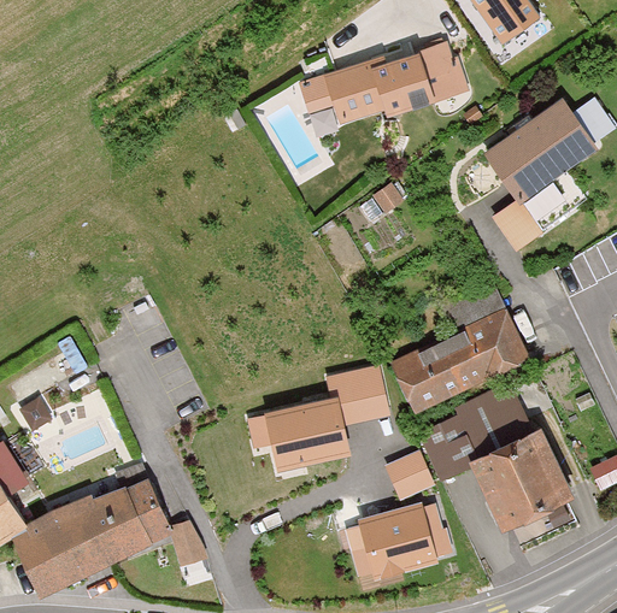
[(474,0),(503,43),(544,17),(533,0),(474,0)]
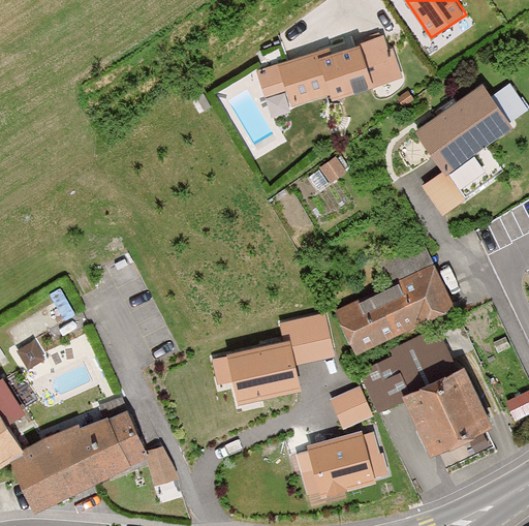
[(331,101),(402,78),(393,50),(389,51),(383,36),(317,58),(315,53),(255,72),(265,99),(286,93),(290,109),(329,96),(331,101)]
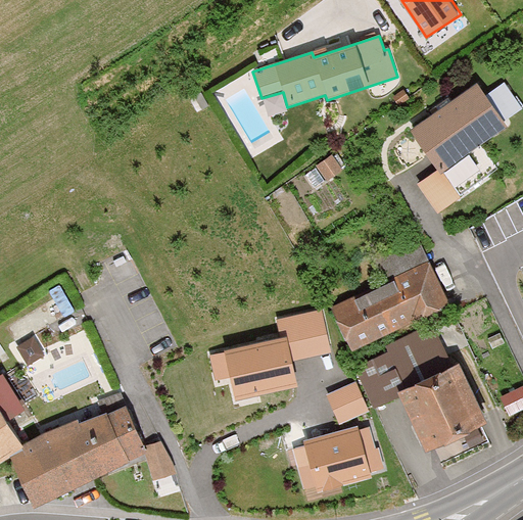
[(440,176),(509,130),(477,84),(410,131),(440,176)]
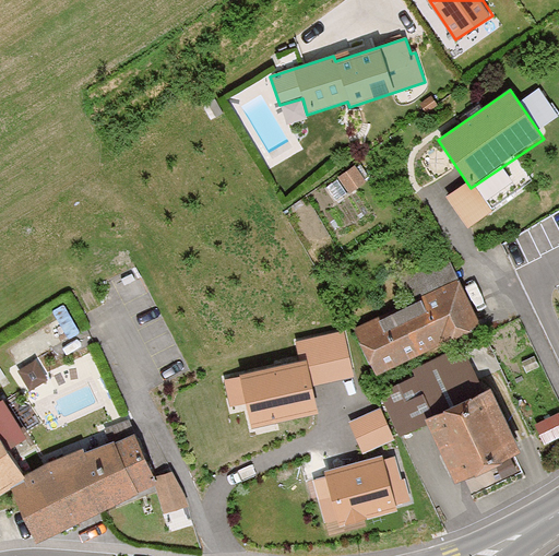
[(376,378),(482,333),(459,282),(354,327),(376,378)]
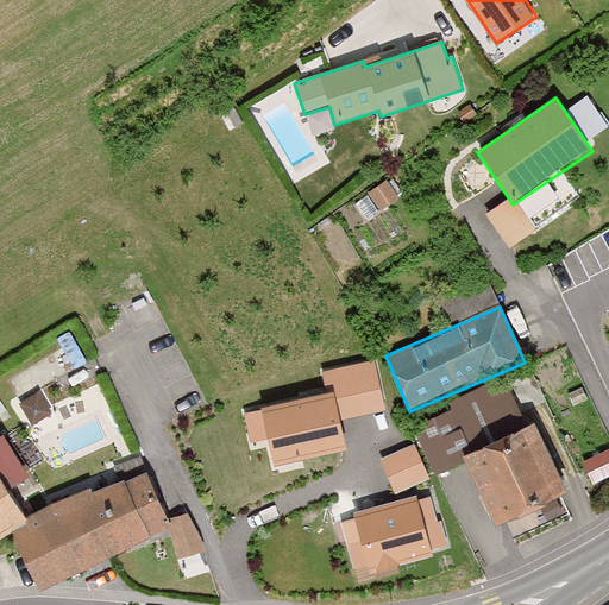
[(331,391),(261,408),(274,465),(344,449),(331,391)]
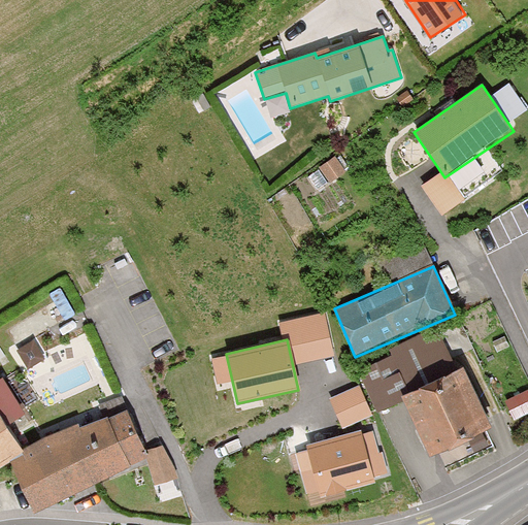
[(431,456),(496,423),(465,361),(399,393),(431,456)]
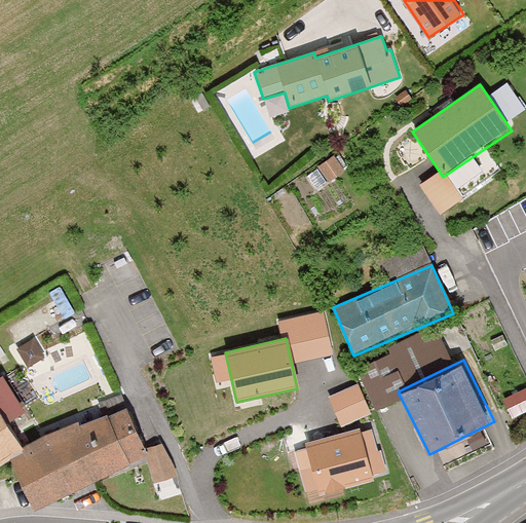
[(0,462),(24,448),(8,423),(26,412),(2,376),(0,377),(0,462)]
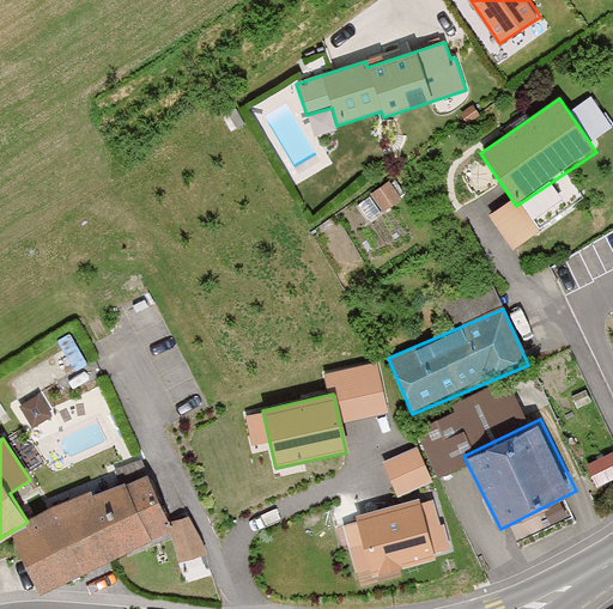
[(399,494),(436,481),(423,444),(386,458),(399,494)]
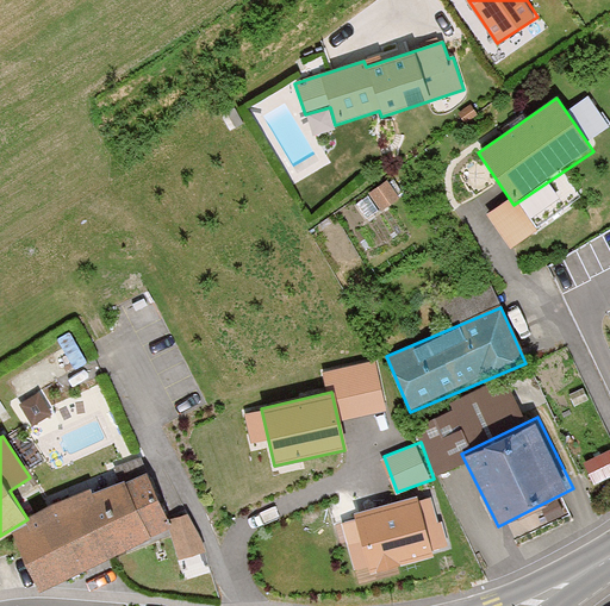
[(593,479),(609,473),(609,453),(587,460),(593,479)]
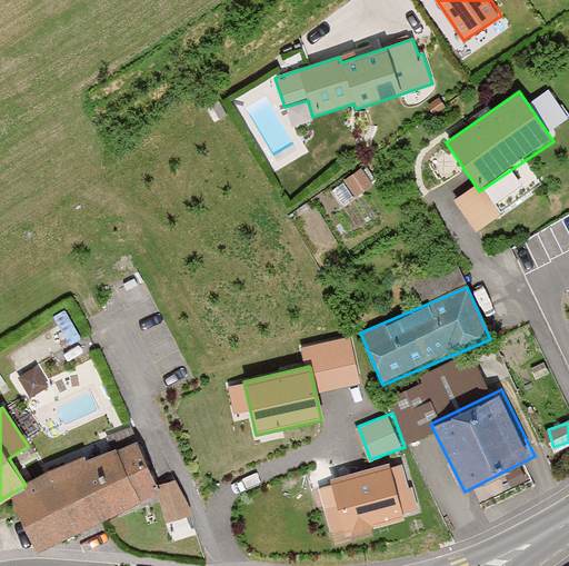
[(10,497),(38,553),(157,495),(156,488),(137,440),(86,460),(85,456),(48,472),(10,497)]
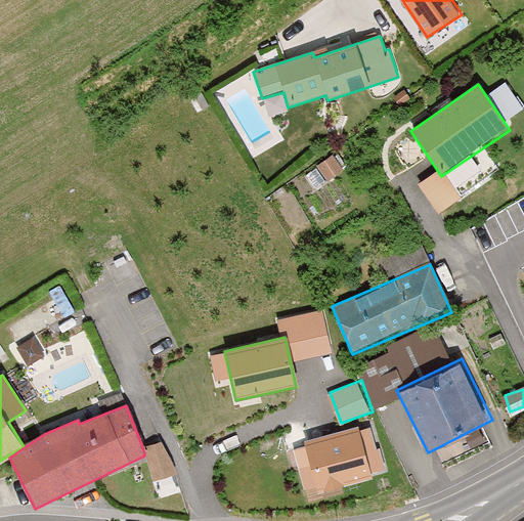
[(358,428),(304,443),(317,491),(372,476),(358,428)]
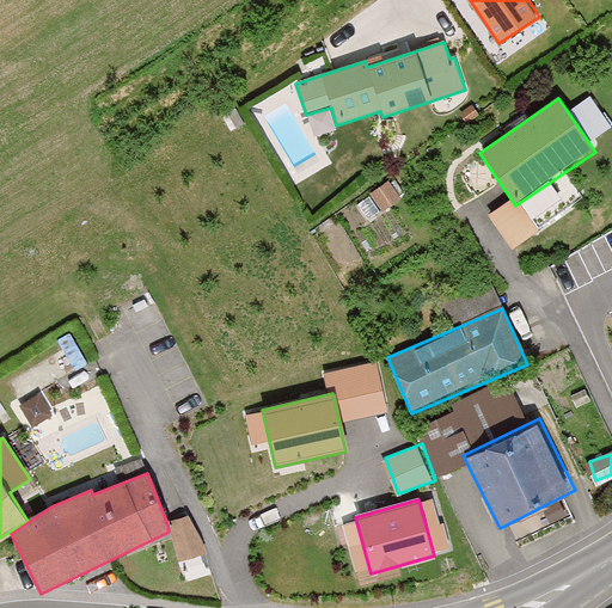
[(206,554),(188,516),(167,524),(169,532),(178,564),(206,554)]
